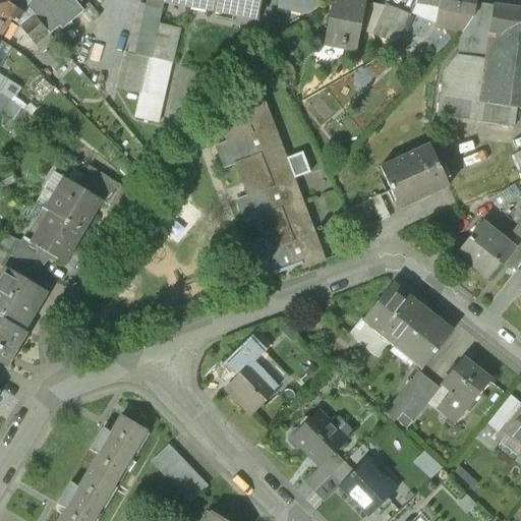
[(3,0),(2,0),(0,0),(0,37),(11,20),(18,24),(24,13),(3,0)]
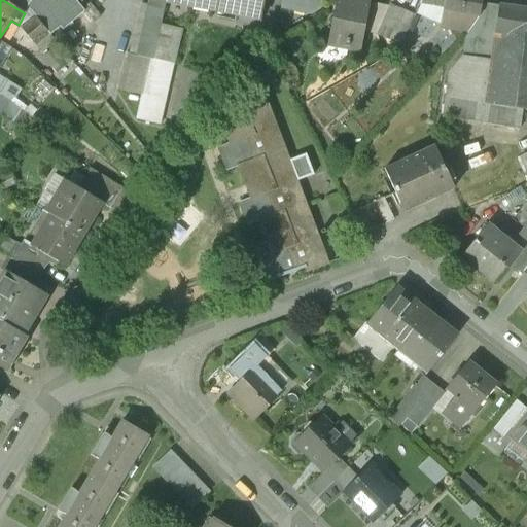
[(31,1),(30,0),(2,0),(3,0),(25,13),(29,9),(27,7),(31,1)]
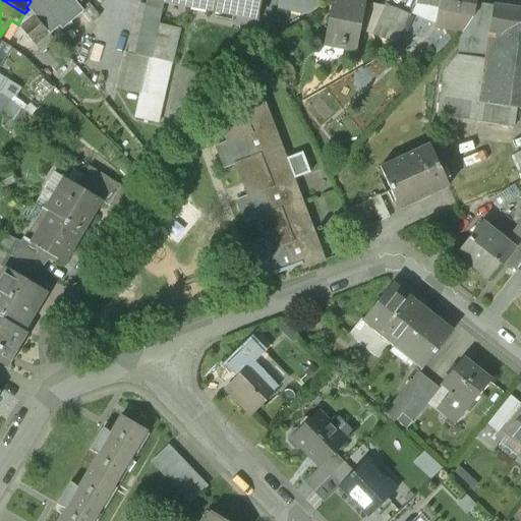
[(31,0),(31,1),(26,7),(29,9),(35,16),(49,34),(51,36),(60,26),(63,31),(84,11),(74,0),(31,0)]
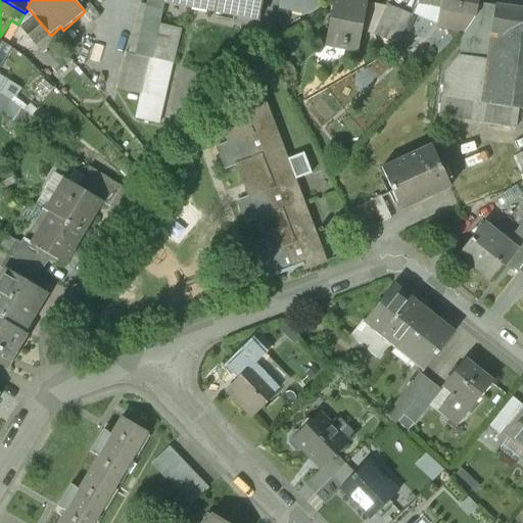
[(150,0),(149,6),(163,8),(164,0),(150,0)]
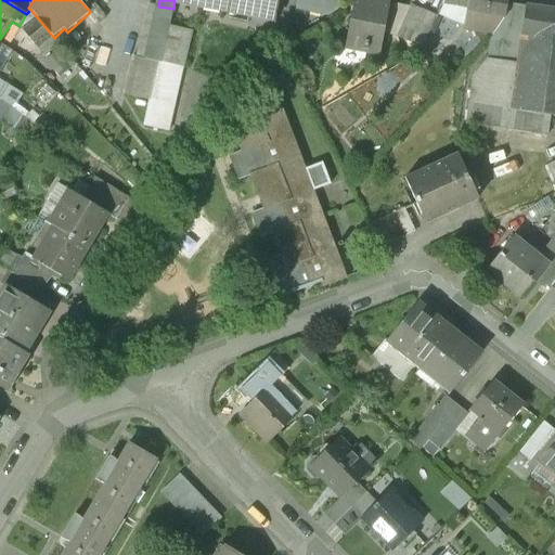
[(278,0),(178,0),(203,4),(203,10),(248,17),(249,12),(275,16),(278,0)]
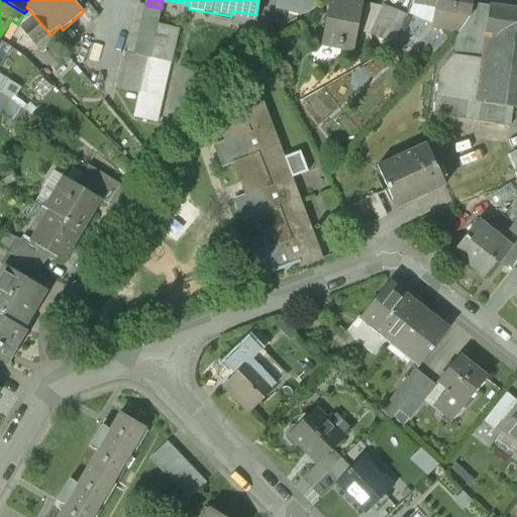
[(280,0),(279,7),(318,13),(319,0),(280,0)]
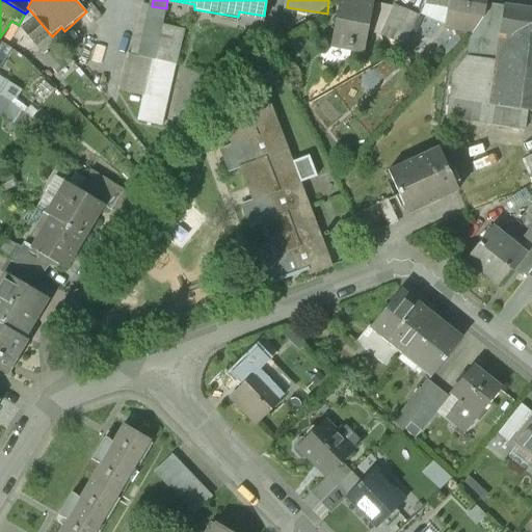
[(372,1),(368,0),(339,0),(333,46),(364,51),(367,33),(372,4),(372,1)]
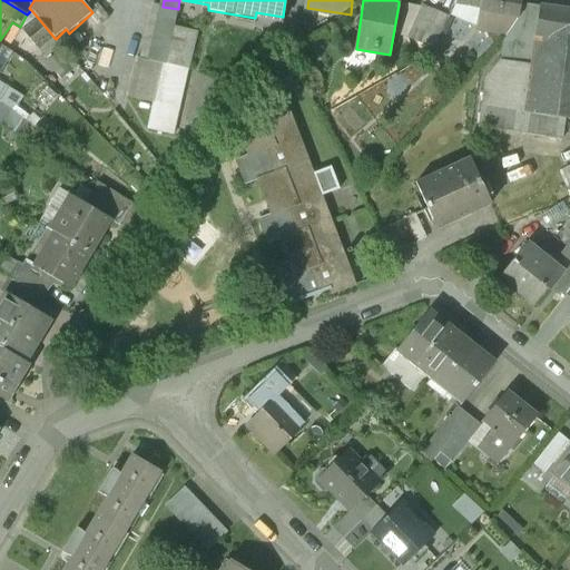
[(521,0),(455,0),(455,3),(480,8),(479,11),(519,17),(521,0)]
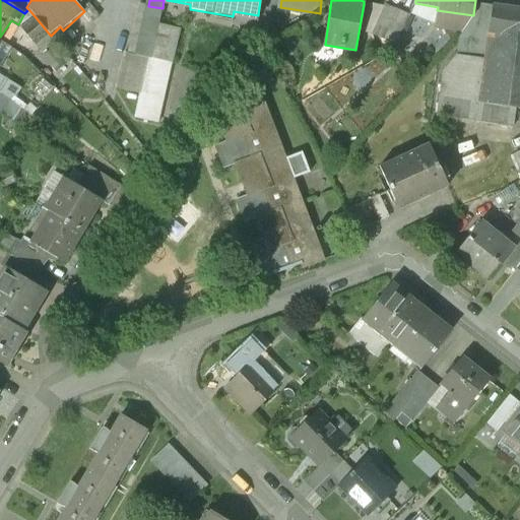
[(409,15),(435,24),(435,26),(461,33),(473,15),(437,10),(438,7),(415,3),(409,15)]
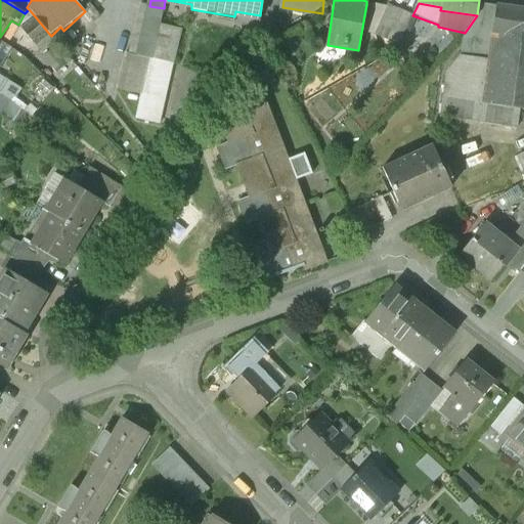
[(149,6),(141,4),(133,56),(175,66),(183,16),(163,12),(164,8),(149,6)]
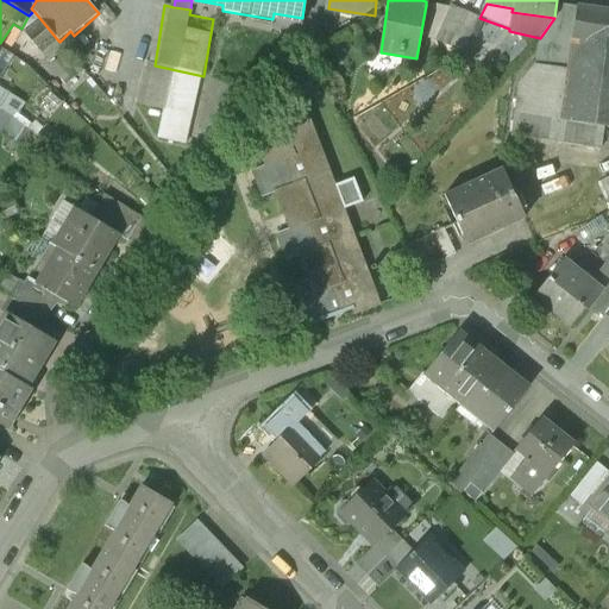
[(450,8),(426,5),(420,38),(435,41),(450,8)]
